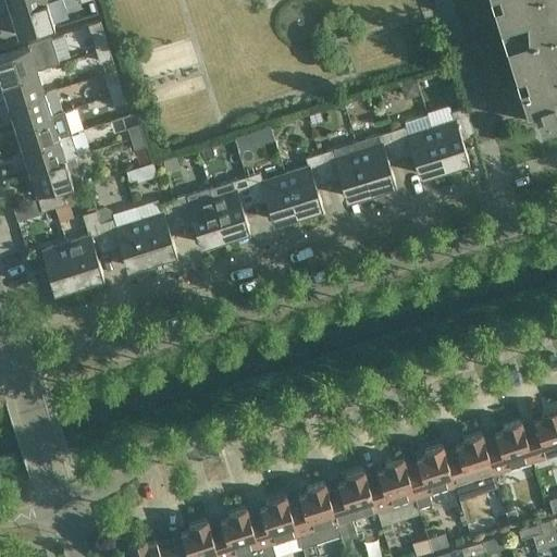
[(7,0),(11,12),(47,1),(47,0),(7,0)]
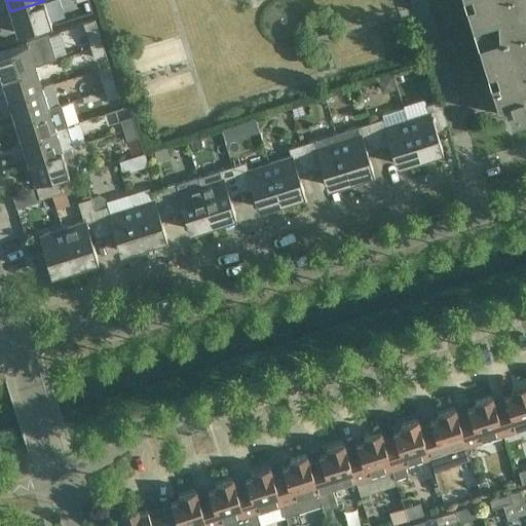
[(525,0),(464,0),(496,102),(510,98),(512,104),(505,106),(510,117),(515,115),(516,117),(525,113),(525,0)]
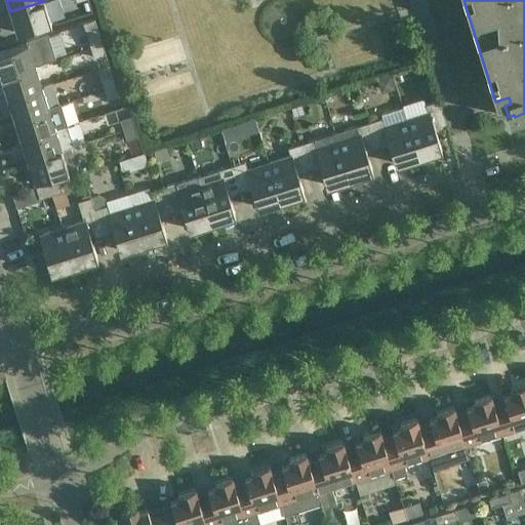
[(44,1),(10,11),(17,34),(51,23),(44,1)]
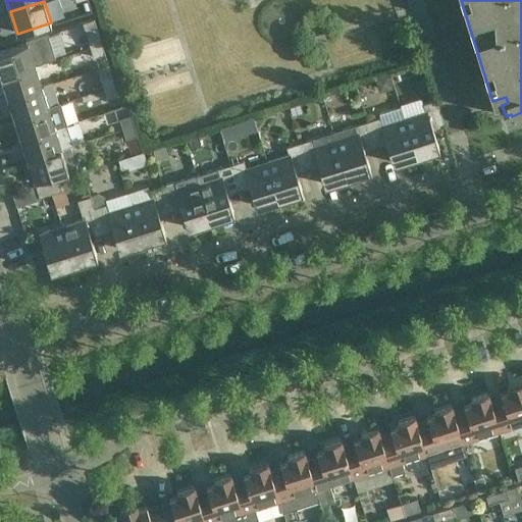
[(102,44),(94,18),(82,21),(90,47),(102,44)]
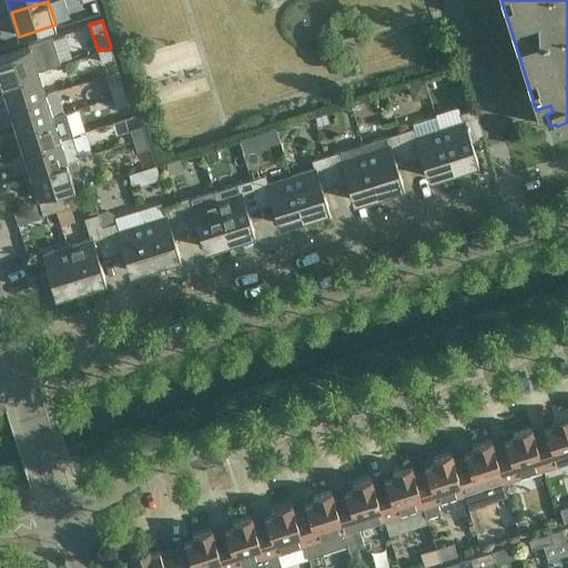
[(0,56),(0,79),(1,82),(38,71),(38,72),(61,64),(52,37),(28,44),(29,47),(0,56)]
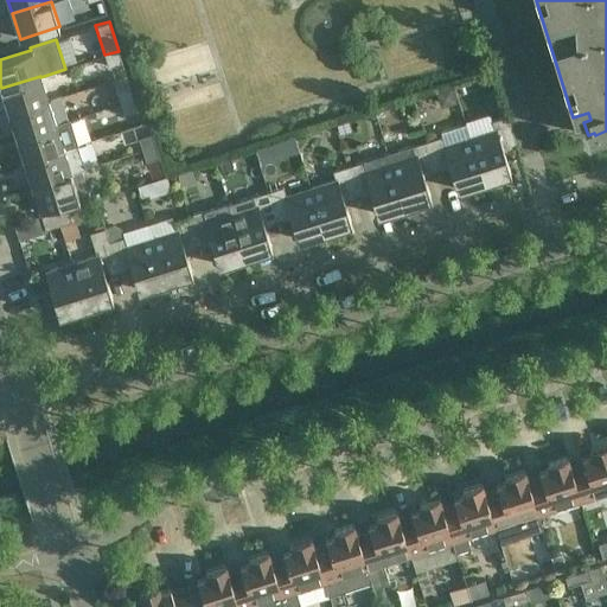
[(122,63),(119,51),(104,55),(109,66),(122,63)]
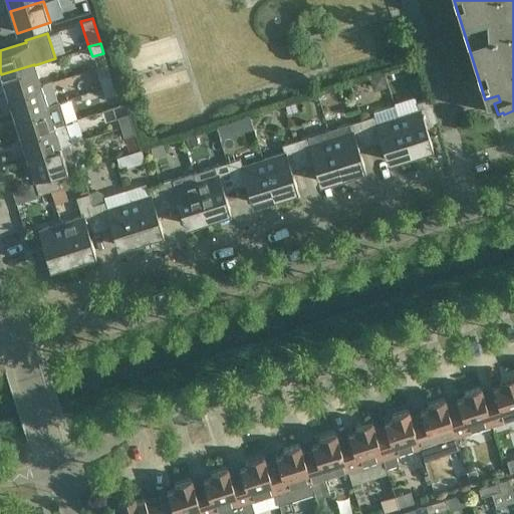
[(113,84),(106,63),(95,67),(101,88),(113,84)]
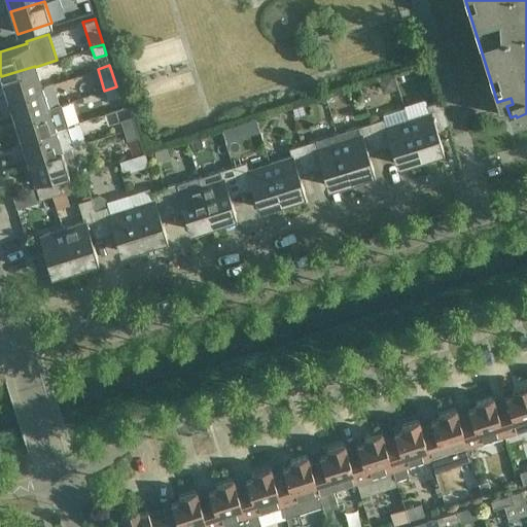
[(1,76),(7,98),(42,86),(35,67),(35,66),(1,76)]
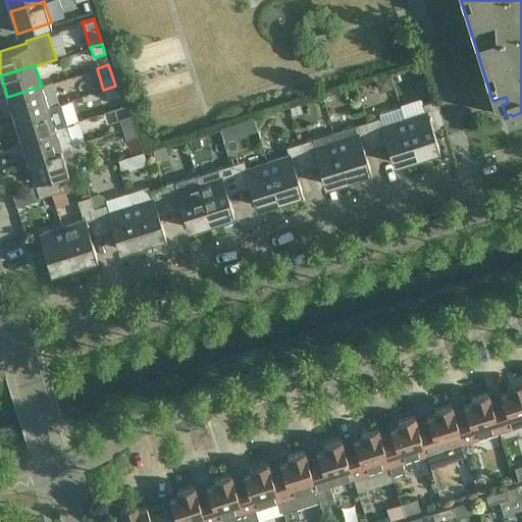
[(7,97),(14,117),(48,107),(42,86),(7,97)]
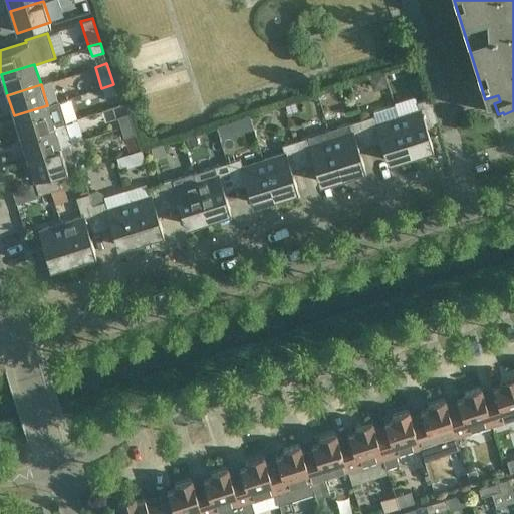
[(116,94),(113,84),(101,88),(105,98),(116,94)]
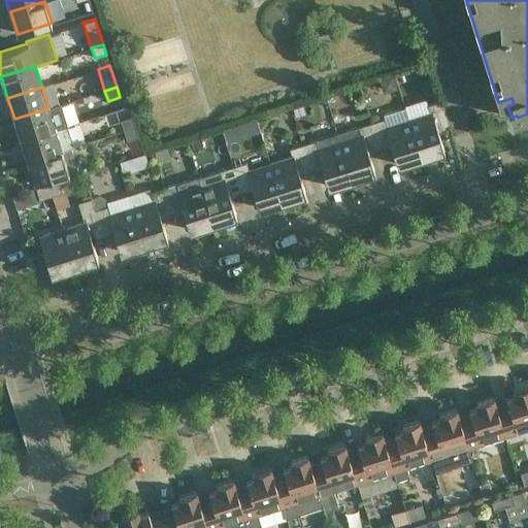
[(430,112),(408,120),(422,161),(435,156),(434,153),(444,150),(437,129),(449,126),(441,101),(428,105),(430,112)]
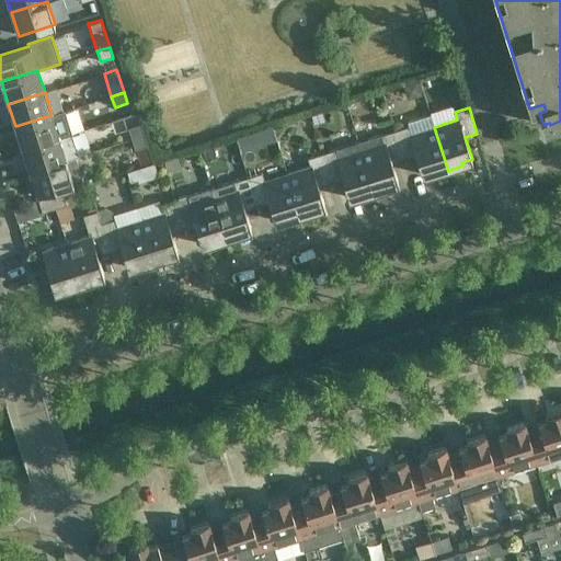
[(15,126),(22,149),(59,137),(52,115),(15,126)]
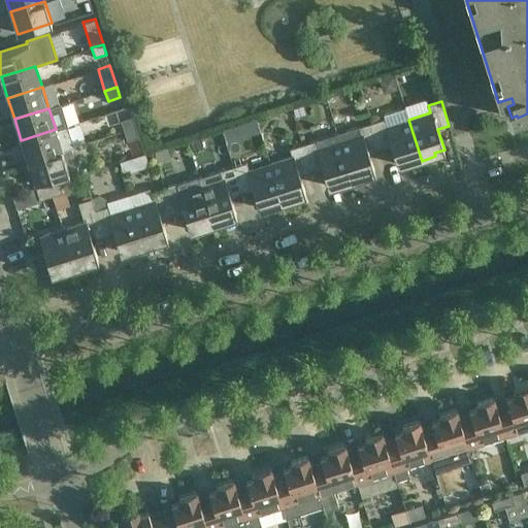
[(144,129),(155,126),(149,108),(139,111),(144,129)]
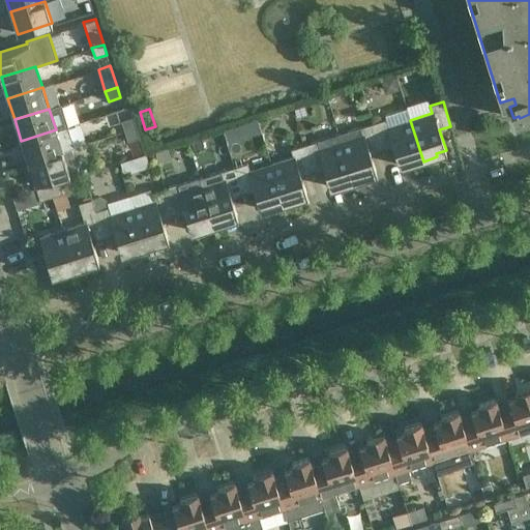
[(137,127),(133,117),(121,121),(124,131),(137,127)]
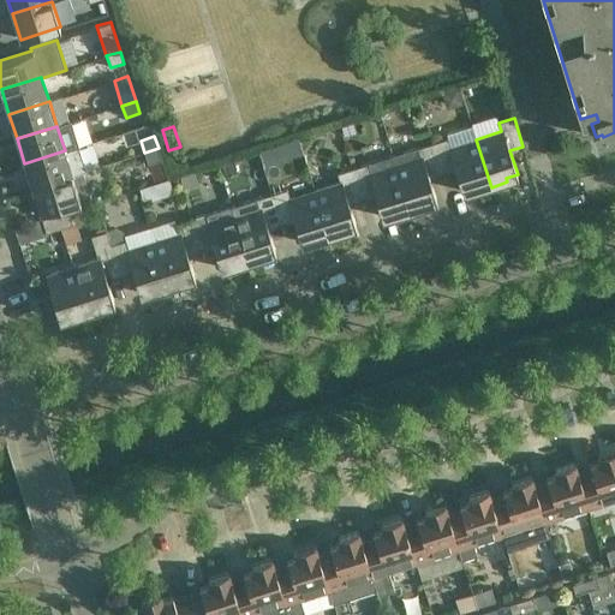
[(448,138),(433,143),(442,172),(455,167),(463,191),(475,187),(476,192),(491,187),(476,139),(452,147),(448,138)]
